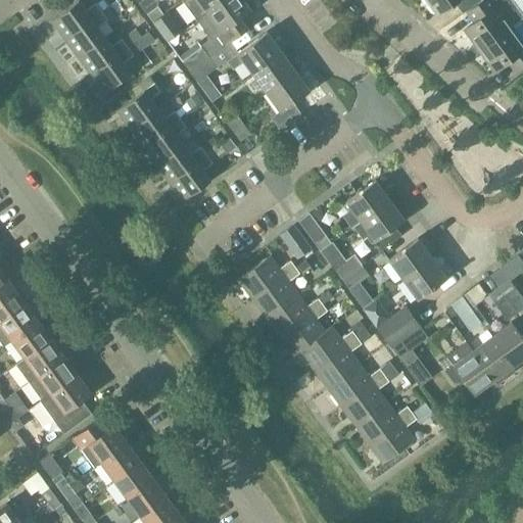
[(151,0),(144,0),(139,4),(147,15),(153,24),(163,15),(157,7),(151,0)]
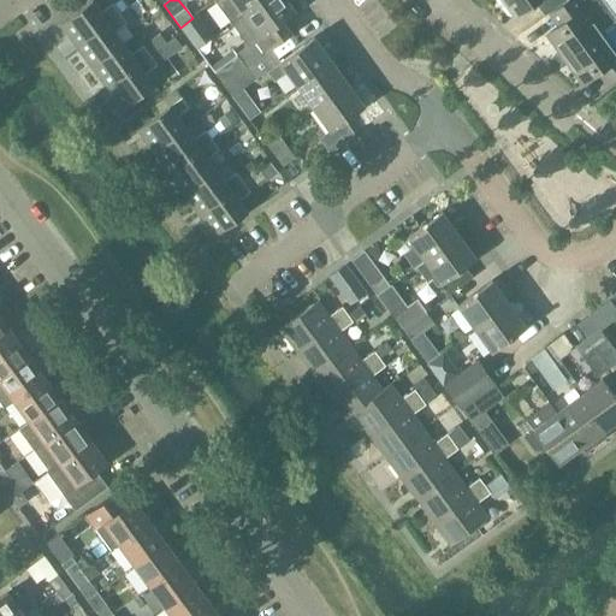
[(217,0),(214,3),(231,25),(265,0),(217,0)]
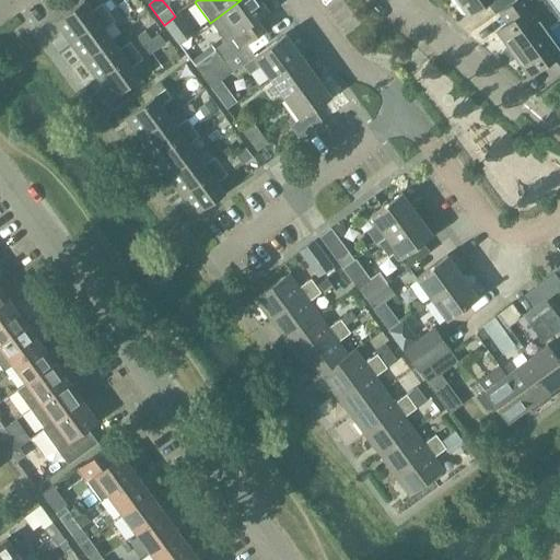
[(269,12),(259,0),(241,0),(210,23),(226,45),(217,51),(224,62),(257,39),(248,27),(269,12)]
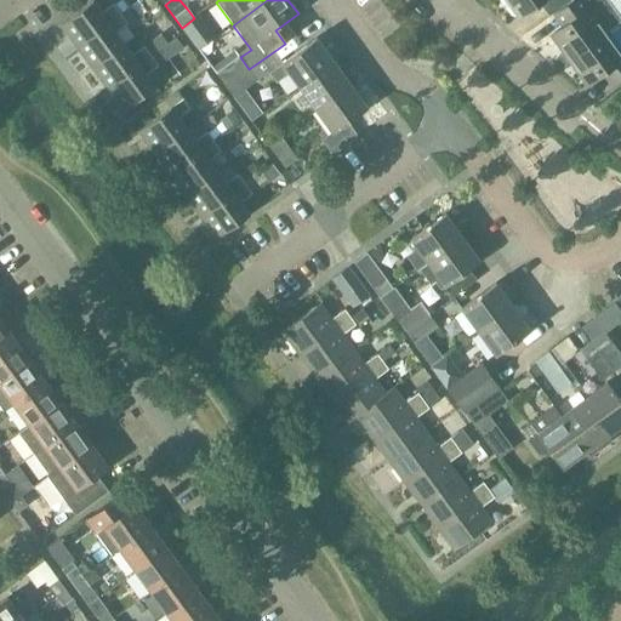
[(369,0),(360,5),(374,28),(391,20),(379,0),(369,0)]
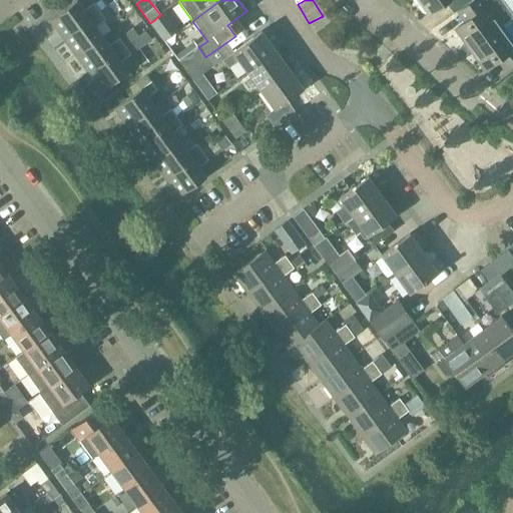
[(417,0),(429,16),(450,0),(458,12),(469,4),(474,0),(417,0)]
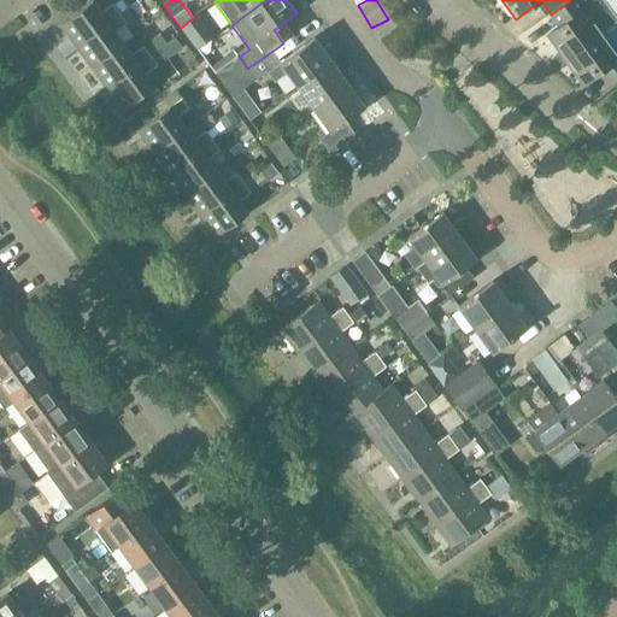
[(548,16),(558,29),(547,36),(565,60),(605,33),(616,23),(616,19),(604,1),(595,0),(570,0),(564,5),(551,15),(548,16)]
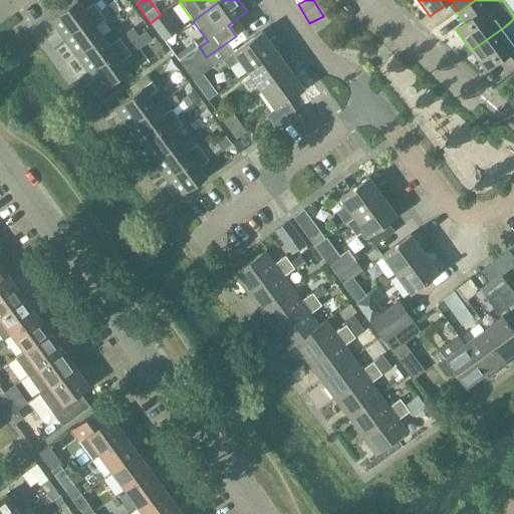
[(84,11),(77,1),(50,21),(63,39),(100,12),(94,4),(84,11)]
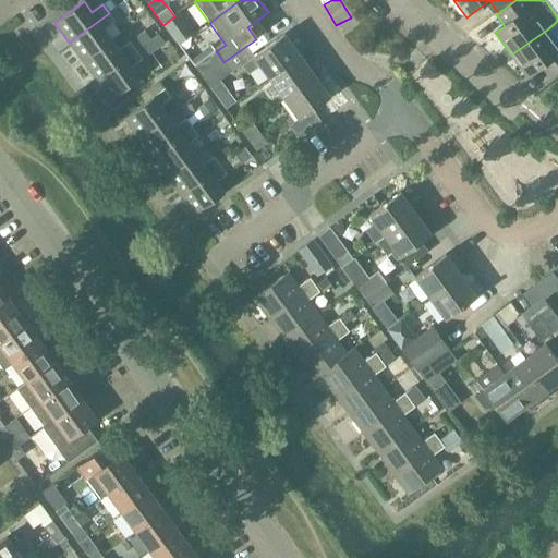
[(116,22),(109,13),(69,43),(83,61),(112,40),(105,29),(116,22)]
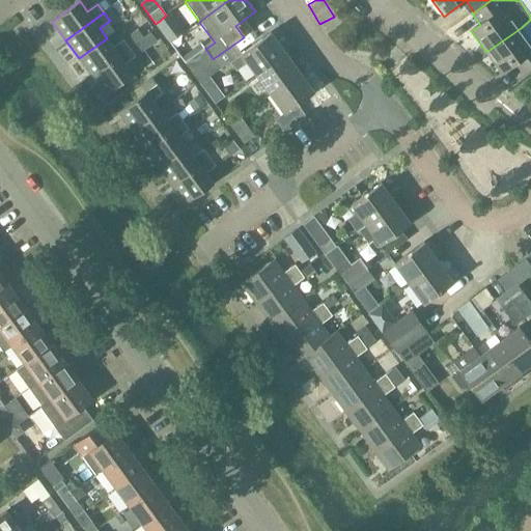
[(166,16),(156,24),(162,32),(170,44),(180,35),(172,24),(166,16)]
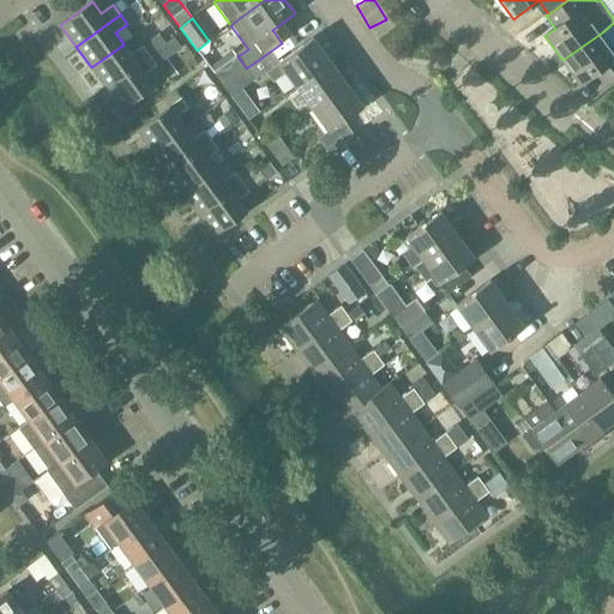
[(613,49),(602,32),(563,60),(581,85),(590,77),(600,90),(613,79),(613,49)]
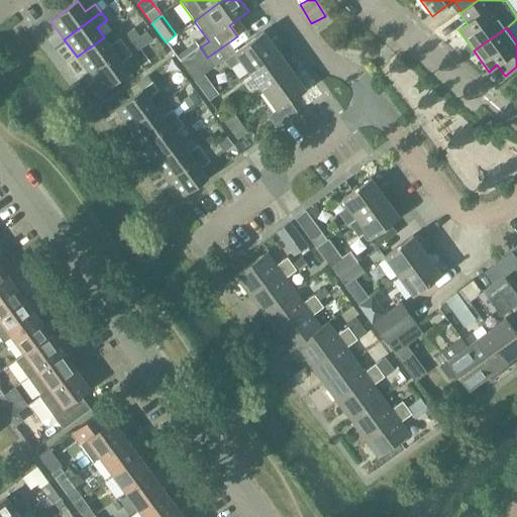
[(90,75),(134,41),(136,40),(130,32),(111,46),(104,37),(77,57),(90,75)]
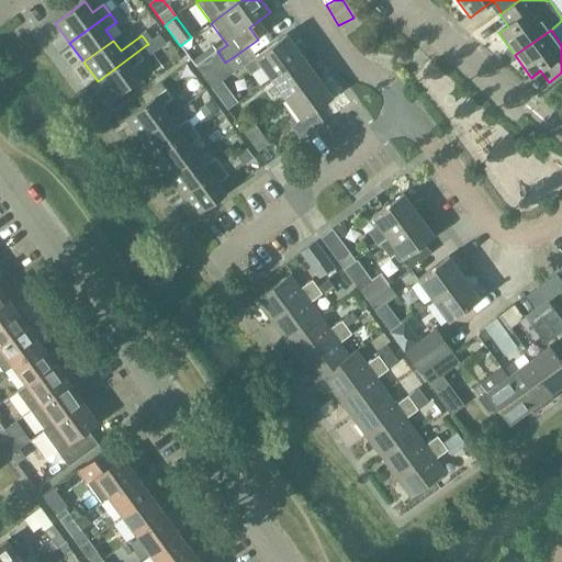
[(271,79),(302,57),(287,35),(256,58),(271,79)]
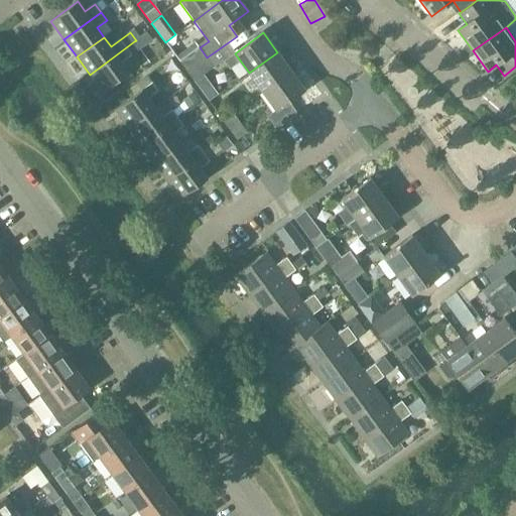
[(123,62),(132,55),(140,49),(134,41),(90,75),(103,93),(130,73),(123,62)]
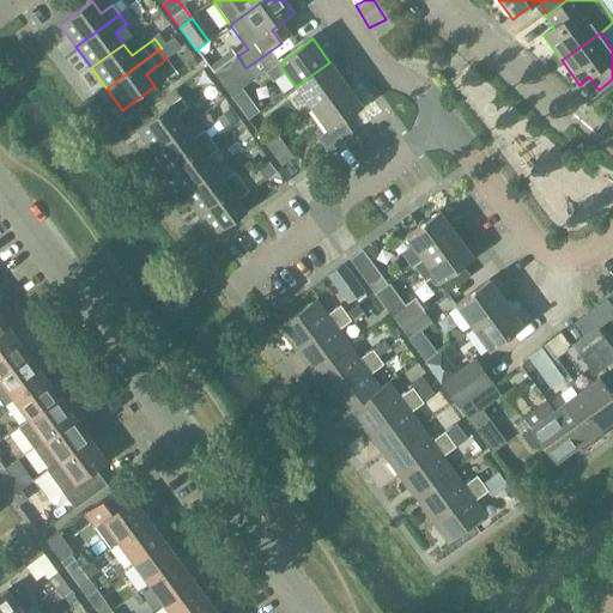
[(346,84),(329,62),(296,86),(313,109),(346,84)]
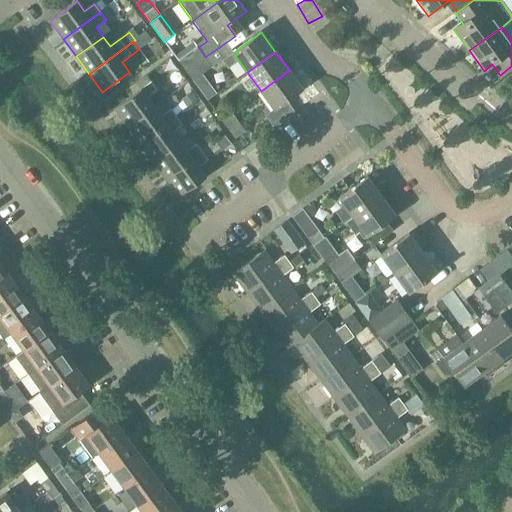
[(212,67),(205,57),(186,71),(193,82),(212,67)]
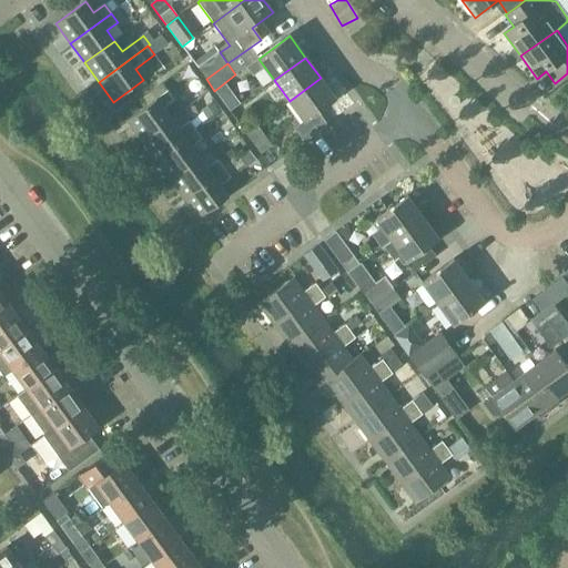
[(321,78),(290,101),(305,122),(336,100),(321,78)]
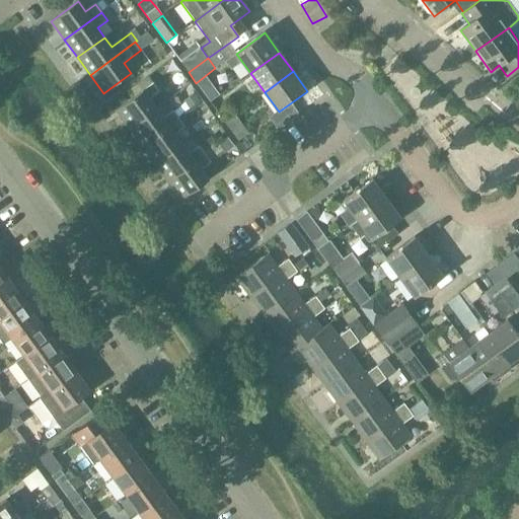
[(130,129),(157,108),(150,99),(159,92),(153,83),(116,110),(130,129)]
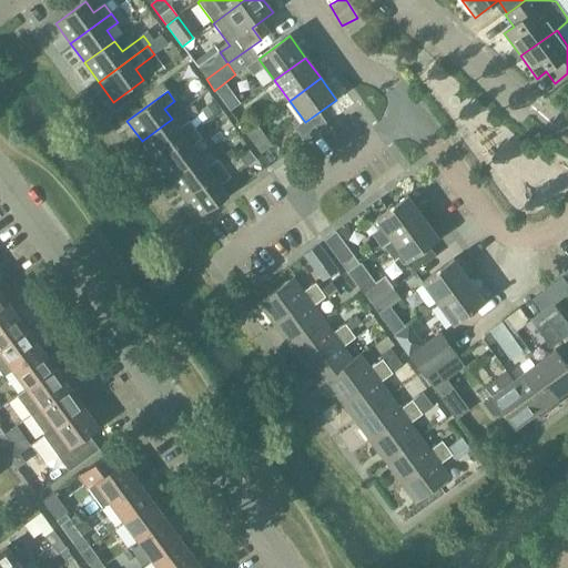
[(208,119),(219,111),(213,103),(203,111),(208,119)]
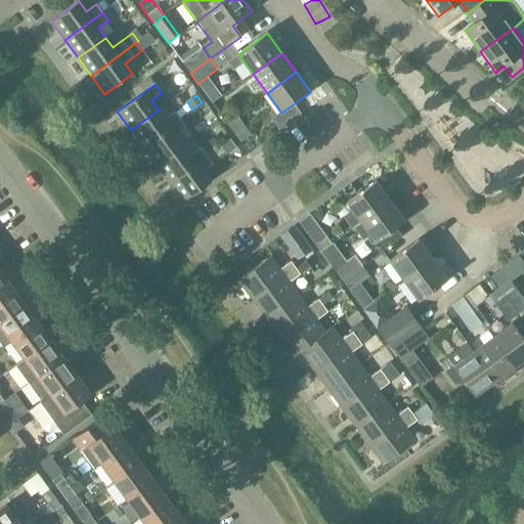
[(226,123),(237,116),(231,107),(221,115),(226,123)]
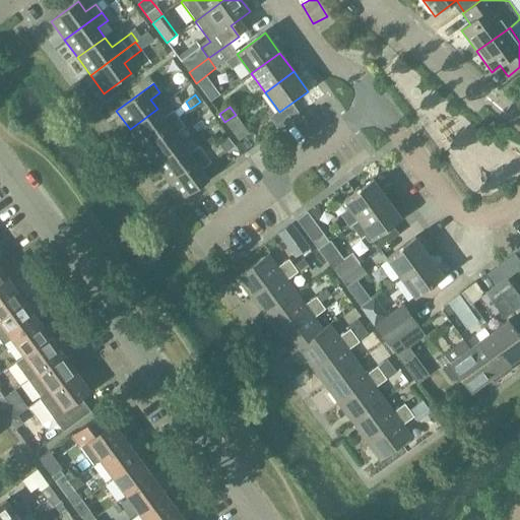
[(157,109),(130,129),(142,146),(180,119),(174,111),(165,119),(157,109)]
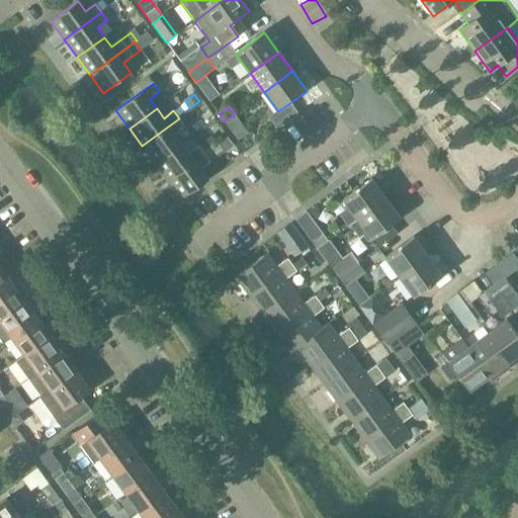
[(249,134),(235,114),(224,121),(229,128),(238,142),(249,134)]
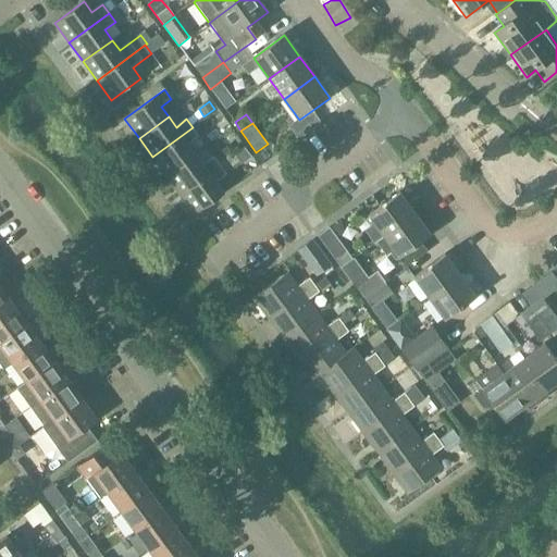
[(193,127),(152,157),(166,176),(196,155),(188,145),(199,137),(193,127)]
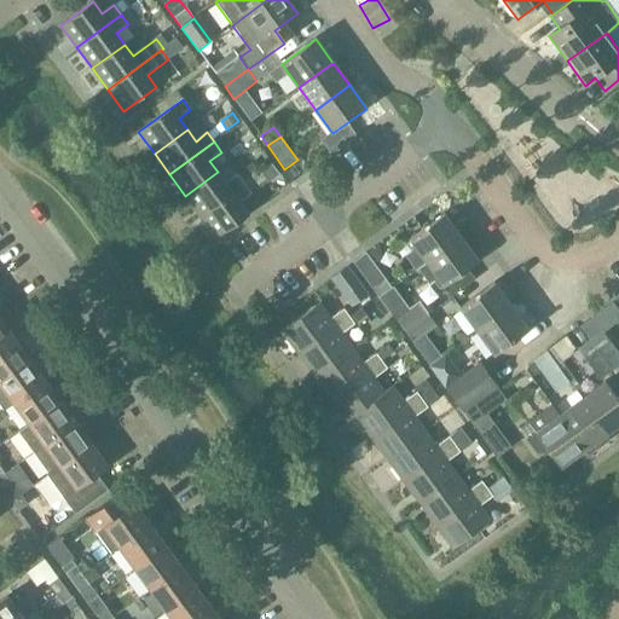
[(226,183),(218,172),(185,196),(201,217),(246,184),(238,174),(226,183)]
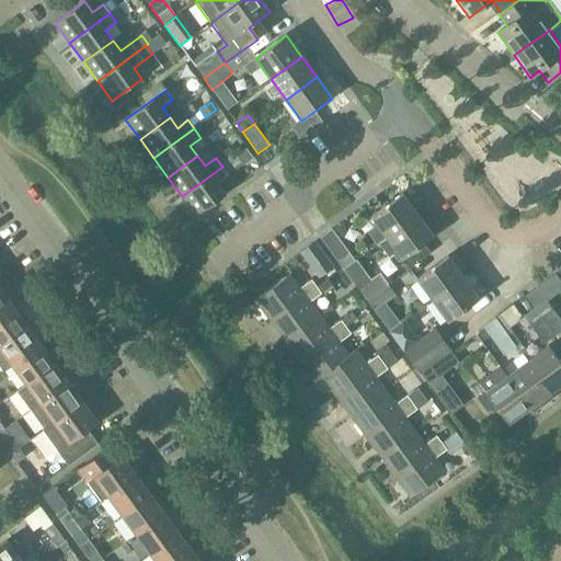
[(222,167),(182,196),(196,216),(226,195),(218,184),(229,175),(222,167)]
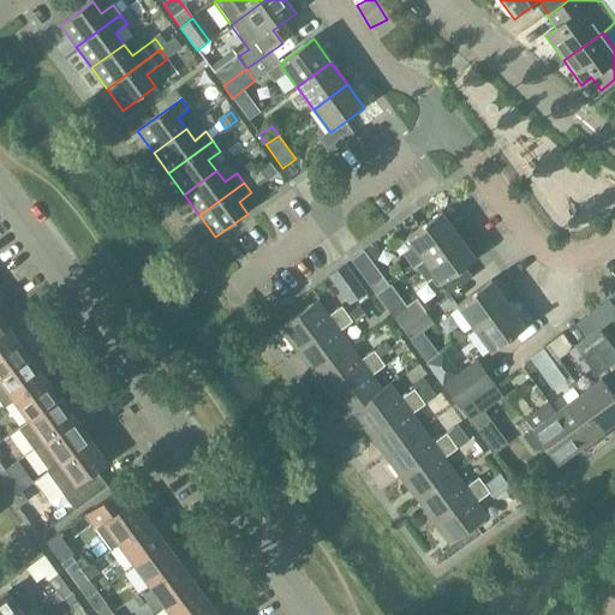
[(424,261),(459,237),(441,213),(407,238),(424,261)]
